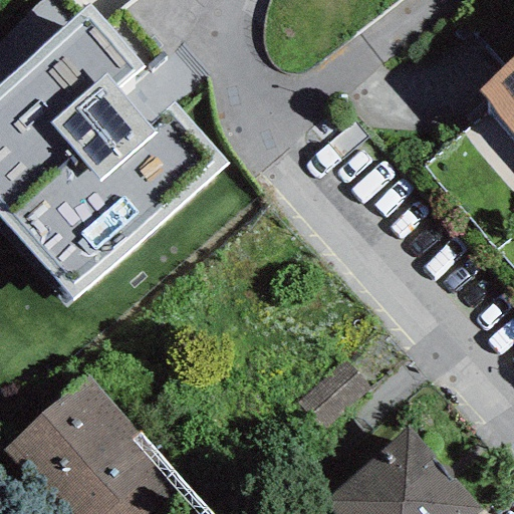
[(89,2),(0,82),(0,218),(73,302),(228,162),(89,2)]
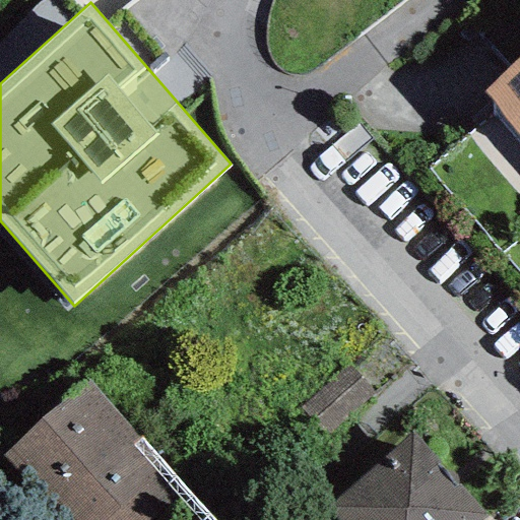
[(519,61),(482,93),(519,135),(519,61)]
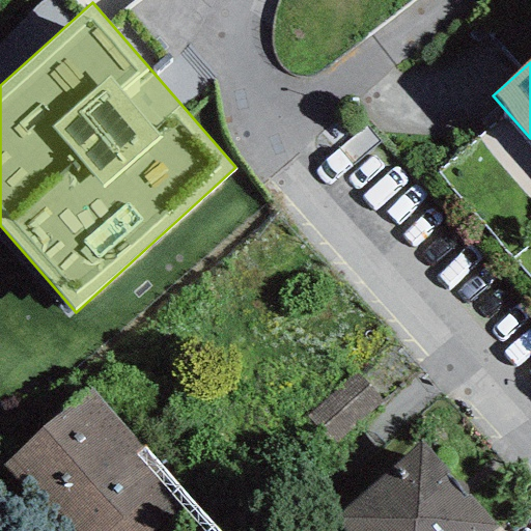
[(355,372),(305,416),(331,446),(381,402),(355,372)]
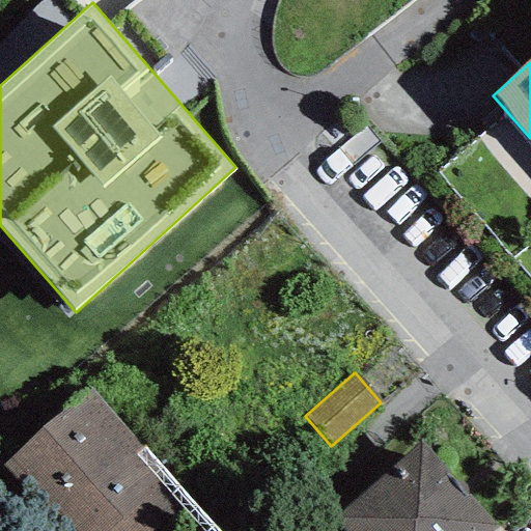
[(88,386),(1,465),(62,530),(154,530),(191,497),(88,386)]
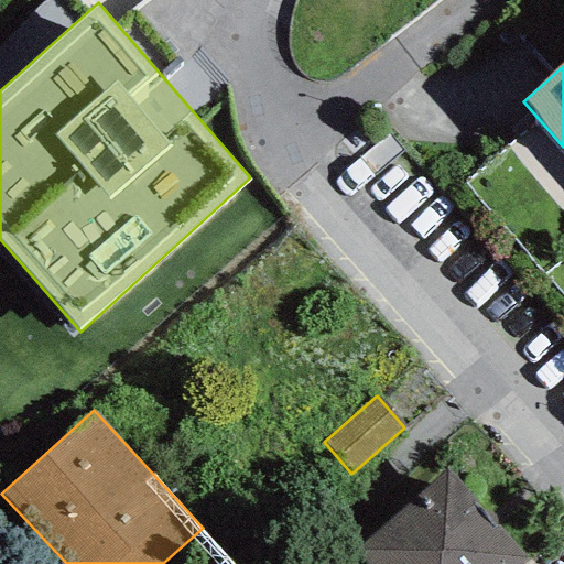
[(447,469),(354,551),(365,563),(524,563),(529,561),(447,469)]
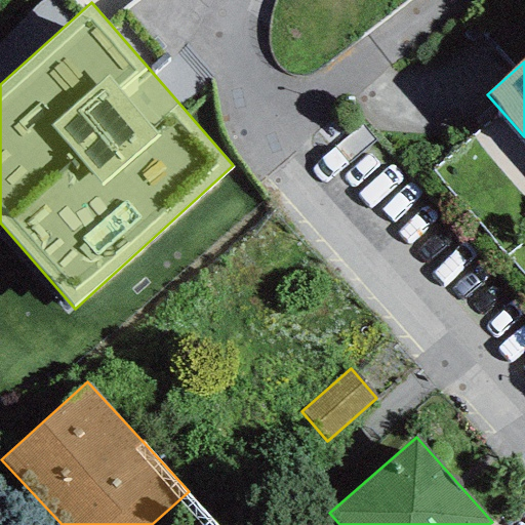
All buildings are outlined.
